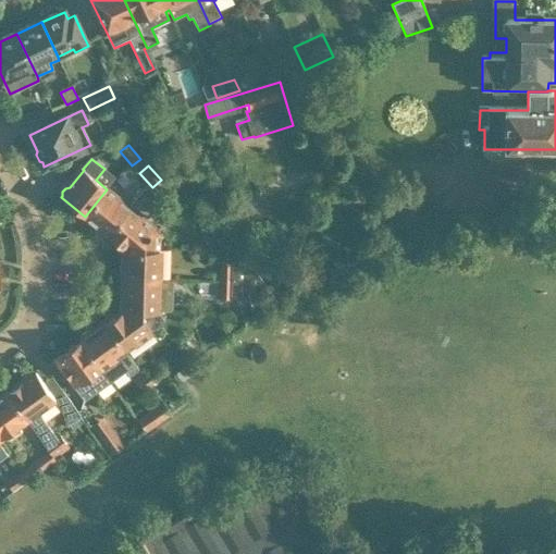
[(172,193),(161,180),(152,187),(164,200),(172,193)]
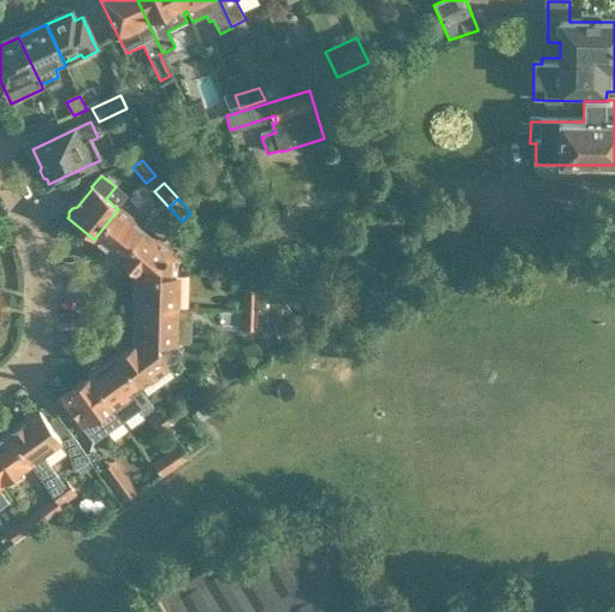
[(119,261),(145,231),(118,209),(94,239),(95,244),(100,248),(105,248),(119,261)]
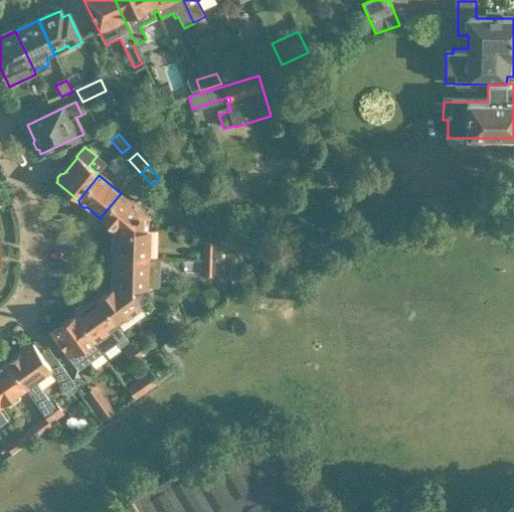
[(100,218),(102,222),(105,225),(109,225),(115,231),(148,232),(149,215),(136,205),(144,194),(131,183),(123,194),(121,193),(100,218)]
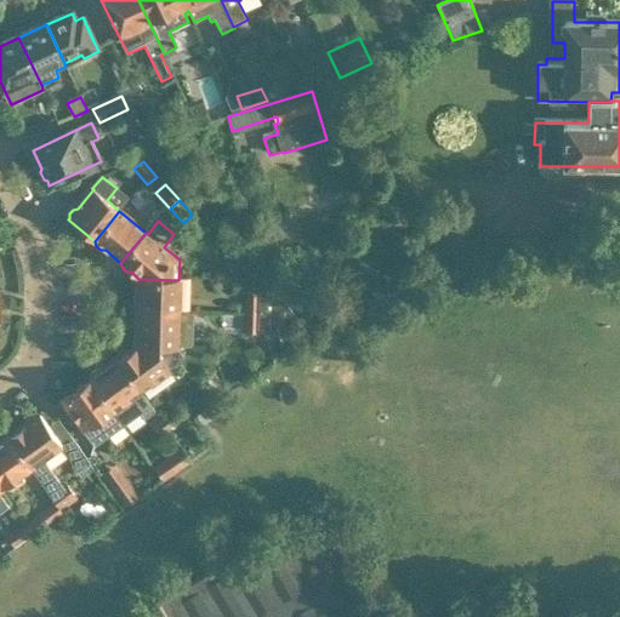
[(177,313),(178,280),(138,279),(137,312),(177,313)]
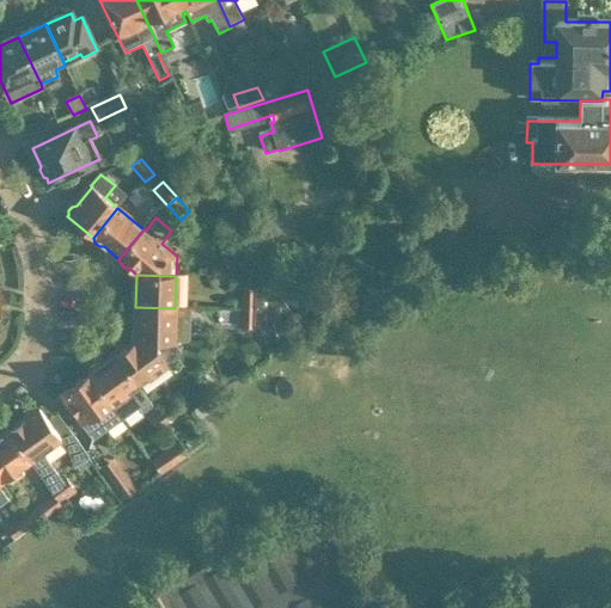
[(243,290),(242,311),(256,311),(255,331),(295,317),(273,290),(243,290)]
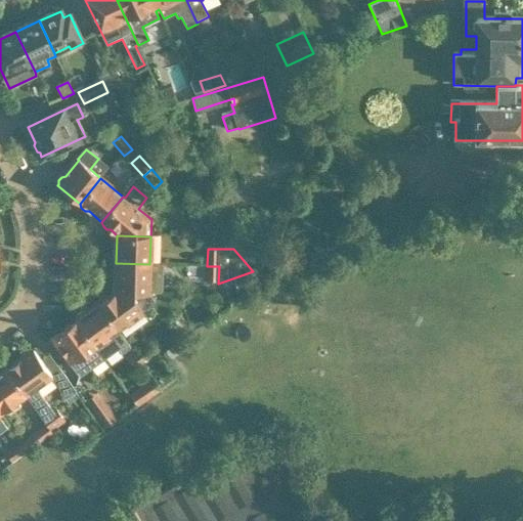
[(116,263),(115,293),(148,295),(162,295),(163,264),(149,264),(116,263)]
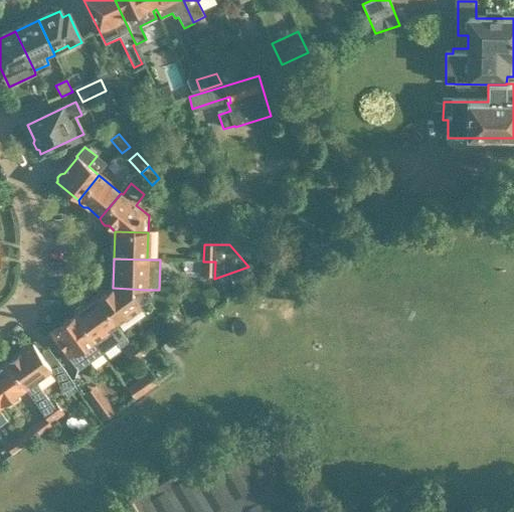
[(215,262),(203,262),(203,278),(214,279),(215,262)]
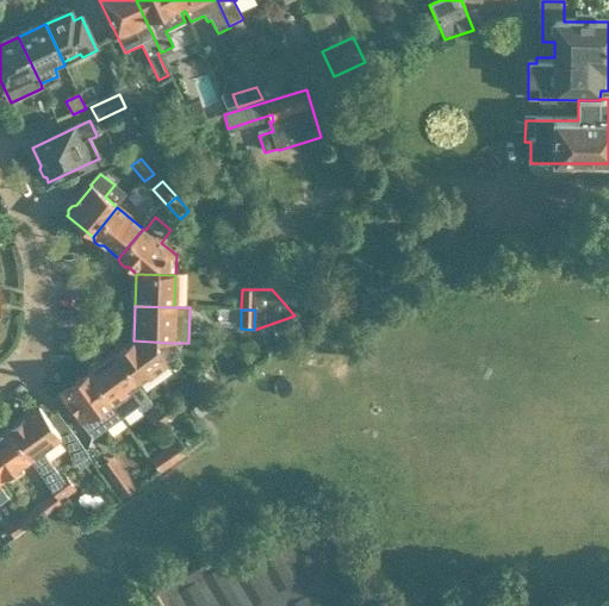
[(181,353),(173,343),(134,341),(128,345),(123,345),(118,349),(117,354),(116,354),(138,386),(140,385),(168,364),(167,363),(181,353)]
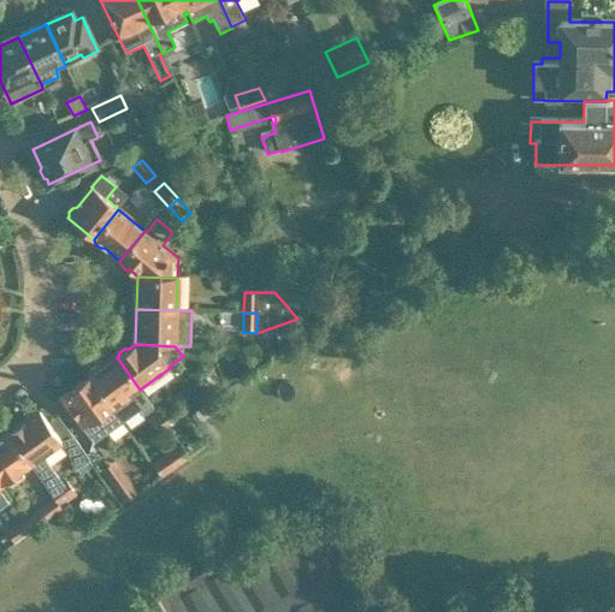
[(140,390),(117,357),(101,368),(96,368),(93,372),(90,376),(90,378),(124,423),(140,411),(143,417),(154,409),(141,388),(140,390)]
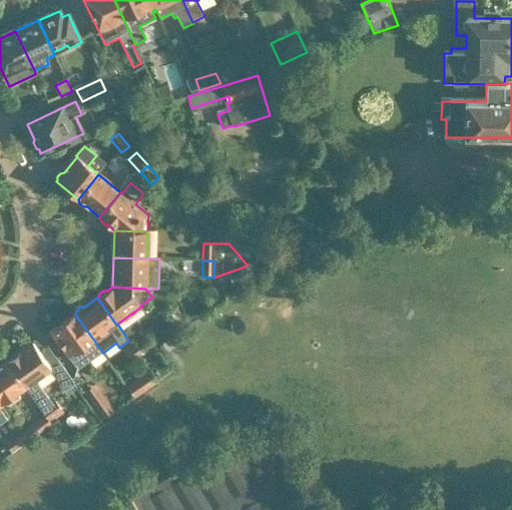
[(103,353),(75,315),(52,331),(52,332),(53,336),(55,340),(59,341),(64,348),(71,357),(79,370),(103,353)]
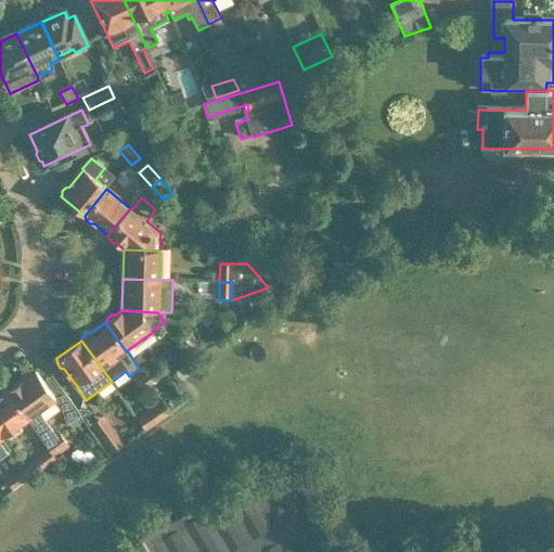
[(158,366),(144,376),(151,386),(165,375),(158,366)]
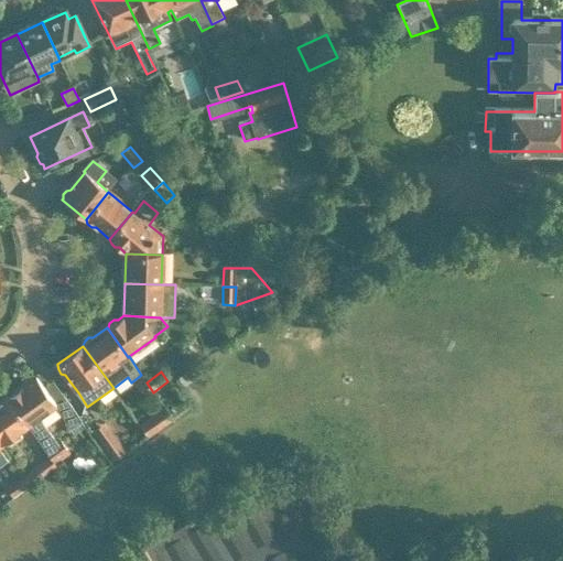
[(82,423),(62,395),(54,401),(51,397),(38,379),(36,379),(32,379),(28,383),(25,387),(8,399),(28,427),(50,459),(55,465),(69,455),(61,443),(57,445),(39,419),(54,408),(71,431),(82,423)]
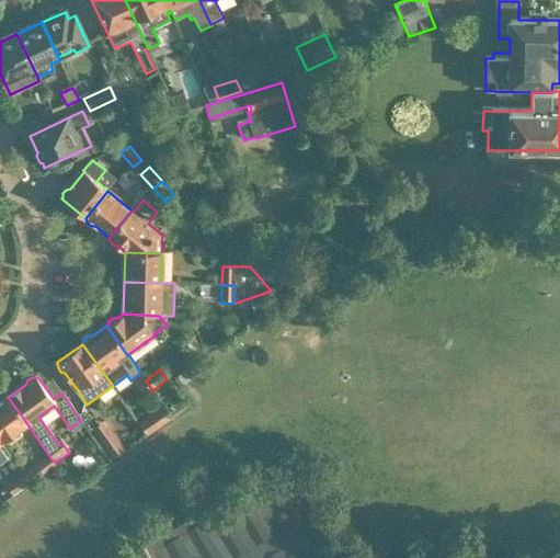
[(27,424),(8,397),(0,402),(0,444),(8,439),(11,444),(23,435),(19,431),(27,424)]
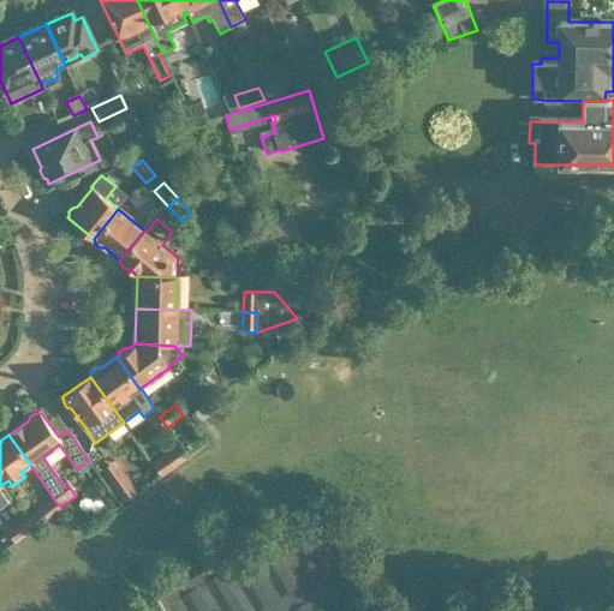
[(179,445),(166,455),(176,469),(190,460),(179,445)]
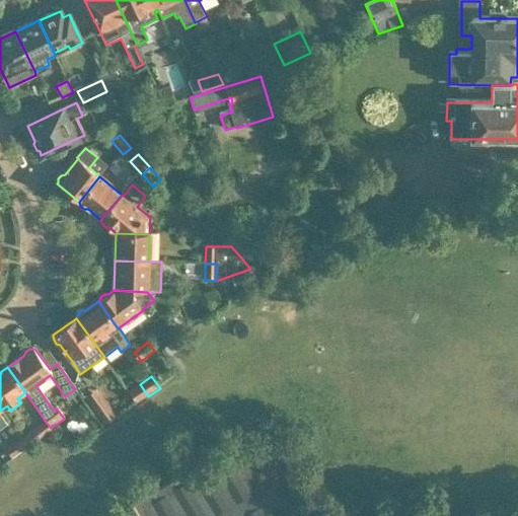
[(104,400),(93,409),(105,425),(117,417),(104,400)]
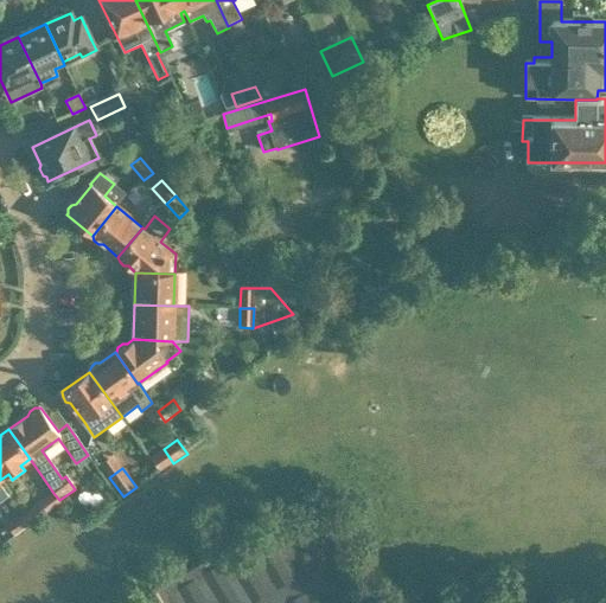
[(38,504),(23,514),(30,526),(46,514),(38,504)]
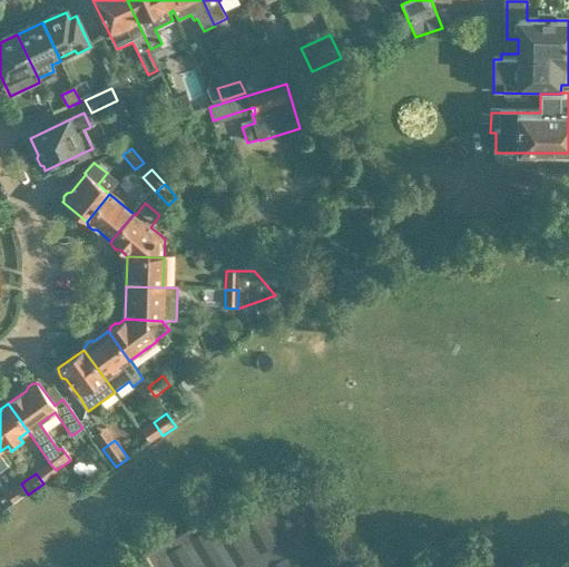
[(13,506),(28,495),(21,484),(6,495),(13,506)]
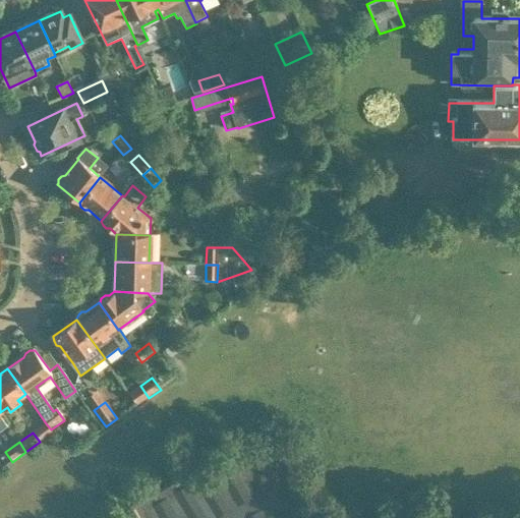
[(136,506),(133,508),(138,517),(306,517),(306,508),(295,447),(275,446),(241,445),(228,450),(208,461),(196,468),(188,456),(168,468),(175,481),(161,491),(154,477),(128,493),(136,506)]
